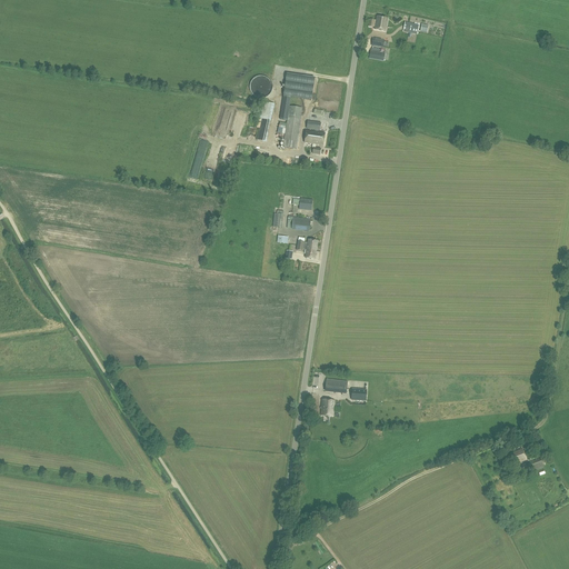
[(377,17),(376,20),(375,20),(371,20),(370,27),(373,27),(375,25),(375,30),(386,31),(388,18),(377,17)]
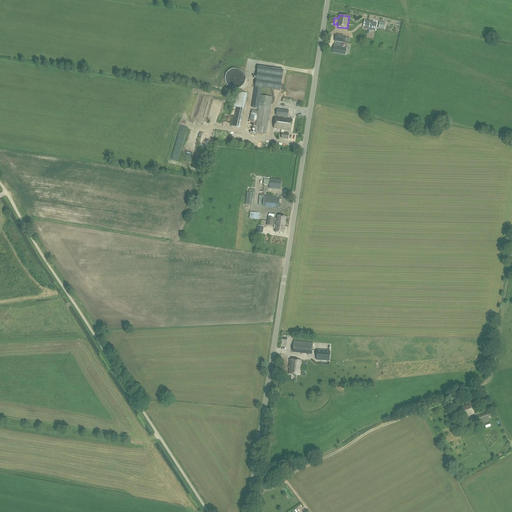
[(363,29),(375,31),(376,23),(364,21),(363,29)]
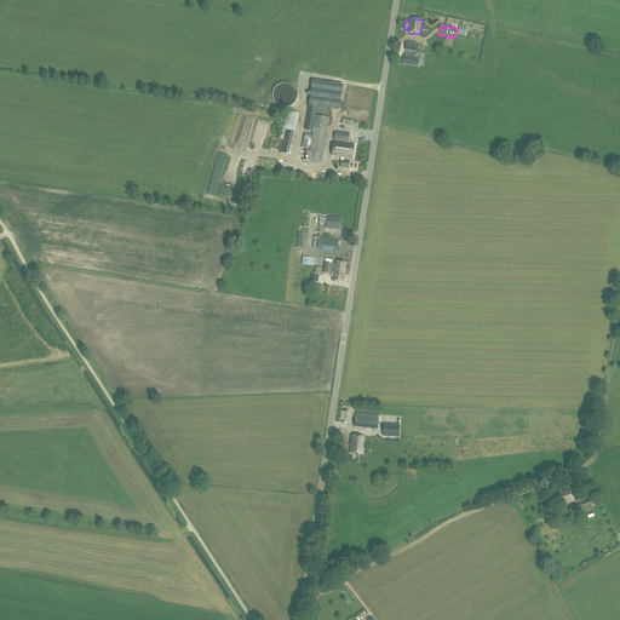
[(405,46),(405,50),(417,52),(419,44),(406,42),(405,46)]
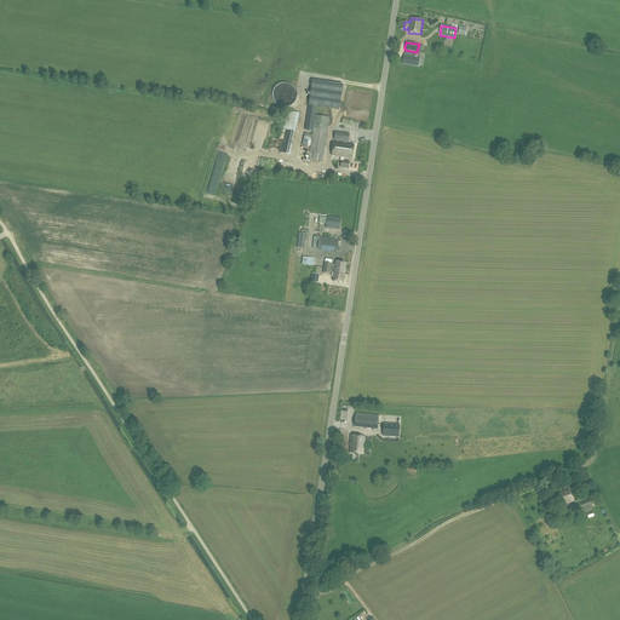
[(406,53),(405,56),(403,56),(402,64),(418,67),(419,58),(413,57),(413,55),(406,53)]
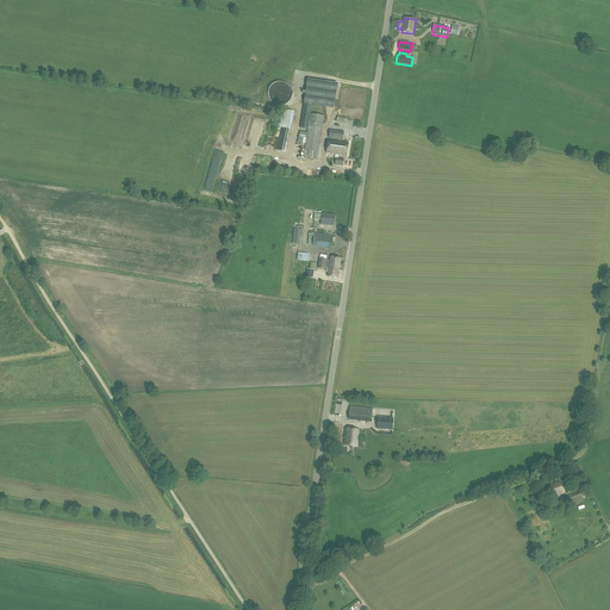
[(317,160),(323,124),(324,116),(310,114),(311,105),(334,107),(337,85),(306,80),(300,119),(309,120),(309,122),(304,157),(317,160)]
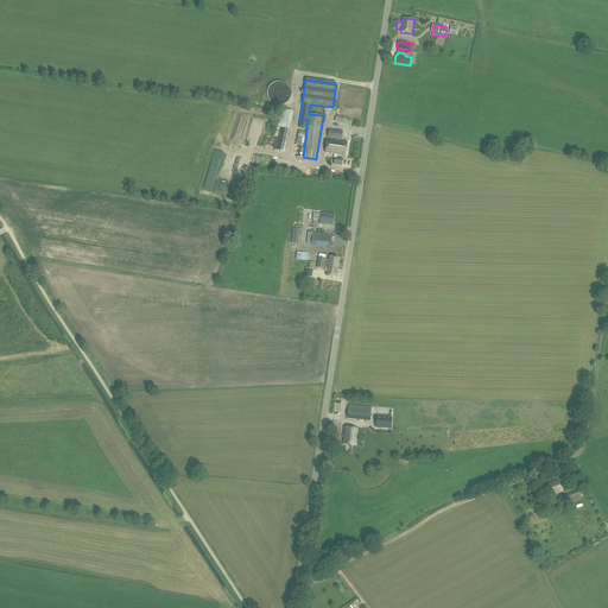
[(274,150),(284,152),(293,112),(280,109),(273,137),(277,138),(274,150)]
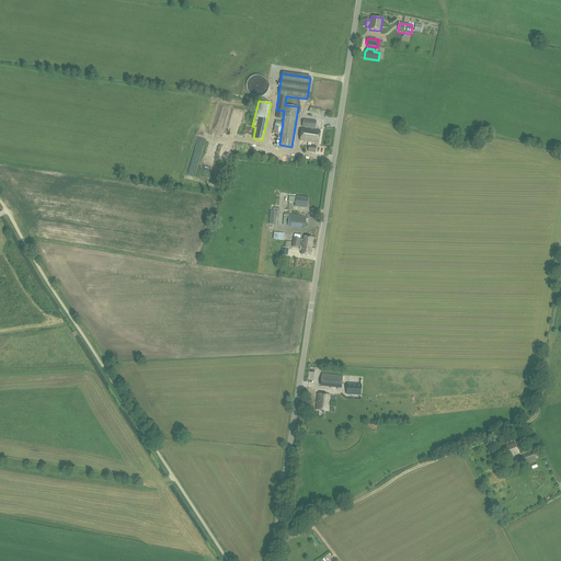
[(310,128),(310,130),(313,132),(315,129),(316,129),(317,121),(304,119),(301,127),(310,128)]
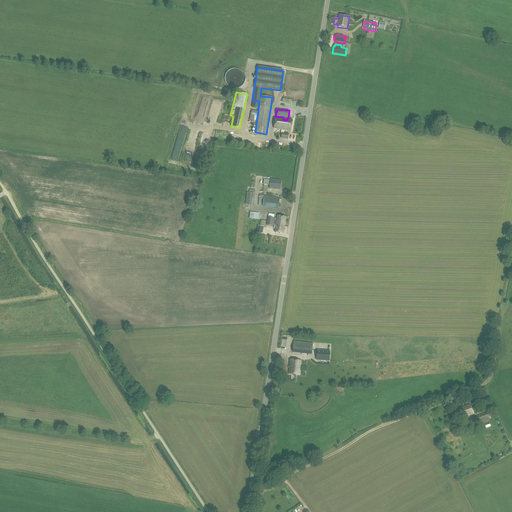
[(281,130),(281,133),(282,133),(281,139),(288,140),(289,134),(284,133),(284,130),(285,131),(291,131),(292,121),(286,120),(283,119),(276,118),(274,129),(281,130)]
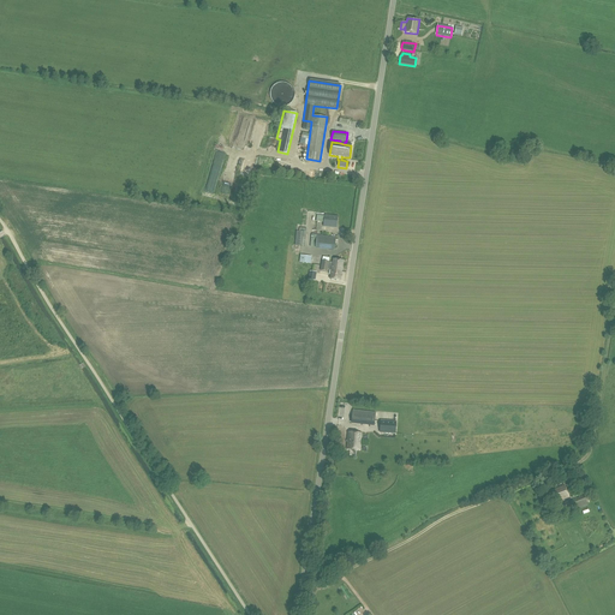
[(323,226),(336,228),(338,216),(324,214),(323,226)]
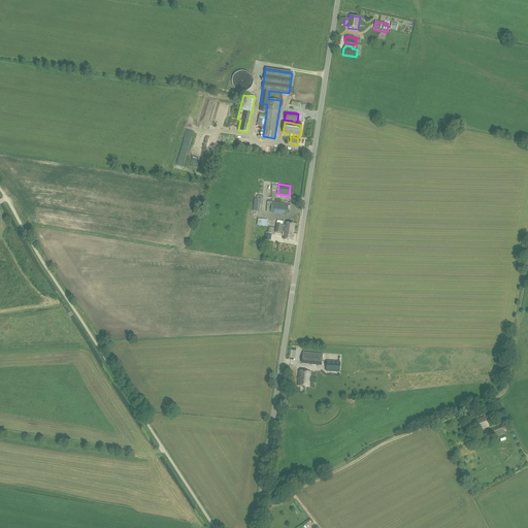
[(271,202),(270,212),(288,215),(289,203),(271,202)]
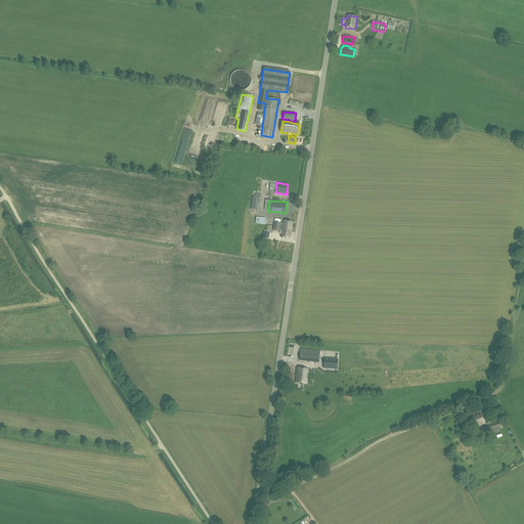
[(284,224),(282,230),(280,237),(290,238),(293,222),(284,221),(284,224)]
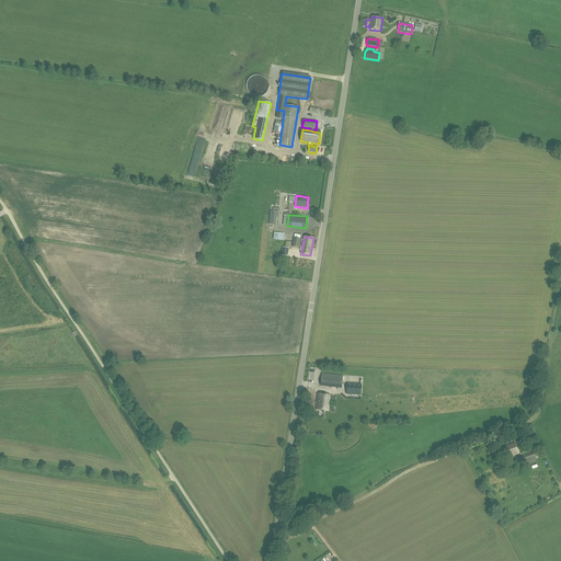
[(302,247),(304,240),(300,240),(300,239),(294,238),(292,247),(299,248),(299,245),(302,247)]
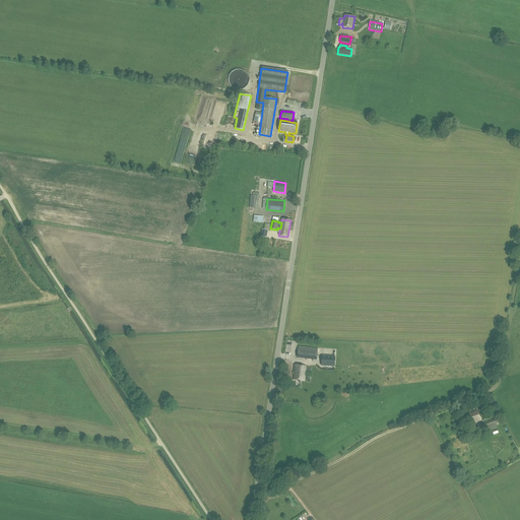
[(321,366),(334,367),(334,356),(322,355),(321,366)]
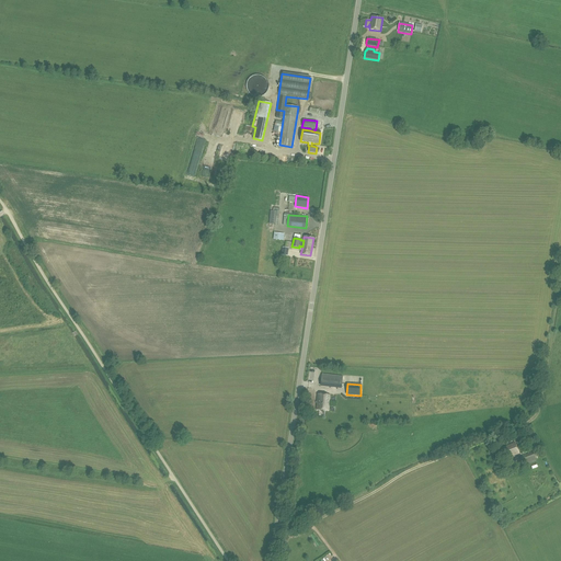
[(329,411),(330,396),(318,395),(317,410),(329,411)]
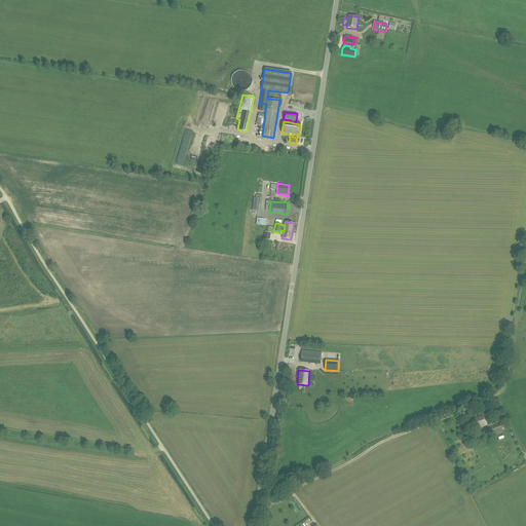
[(475,429),(477,428),(478,433),(480,437),(492,431),(494,436),(502,433),(499,424),(481,431),(480,427),(486,425),(483,415),(472,420),(475,429)]
